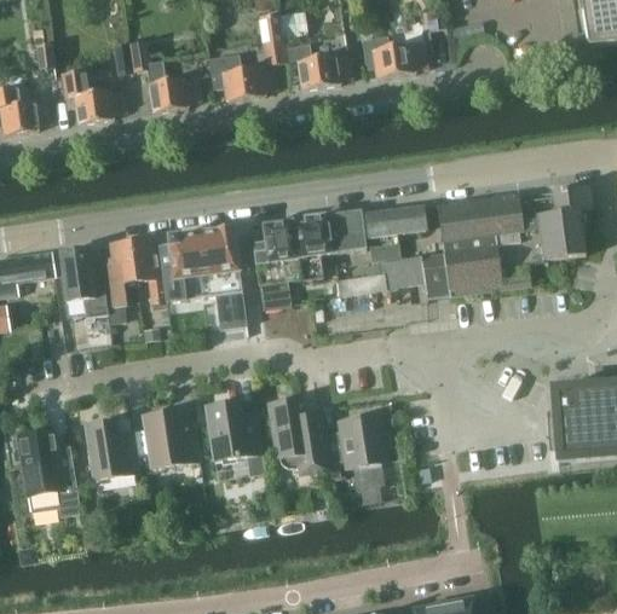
[(582,0),(589,45),(616,40),(616,0),(582,0)]
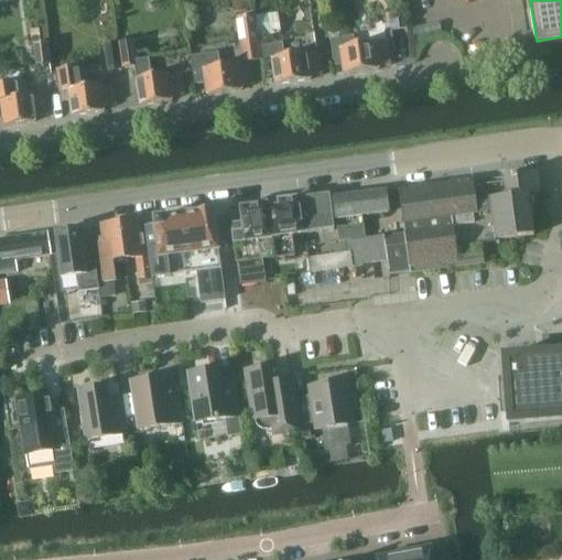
[(274,9),(252,12),(255,33),(278,30),(274,9)]
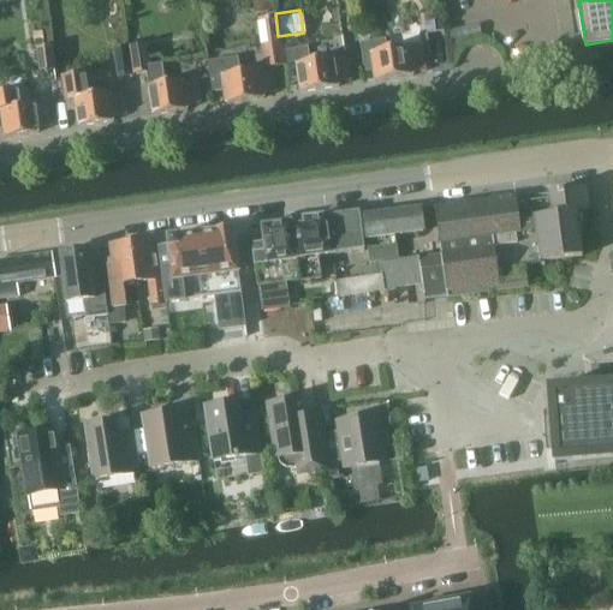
[(261,45),(262,45),(266,64),(281,61),(278,36),(275,13),(256,16),(261,45)]
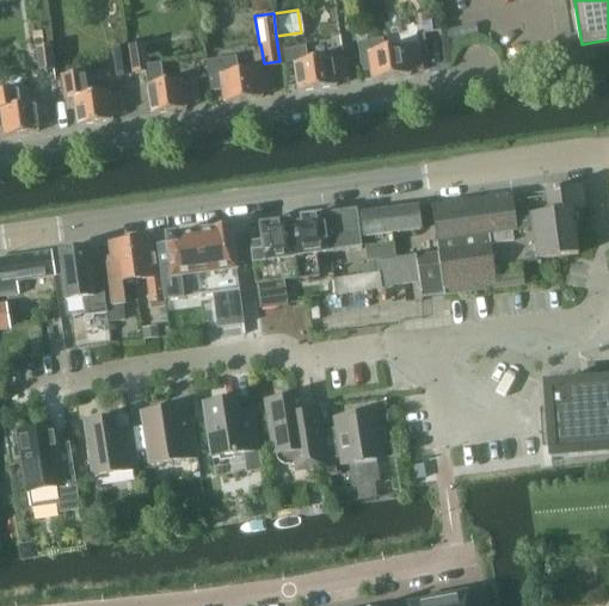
[(354,39),(358,62),(367,61),(369,76),(408,70),(407,68),(420,67),(417,42),(404,43),(404,42),(381,45),(380,36),(354,39)]
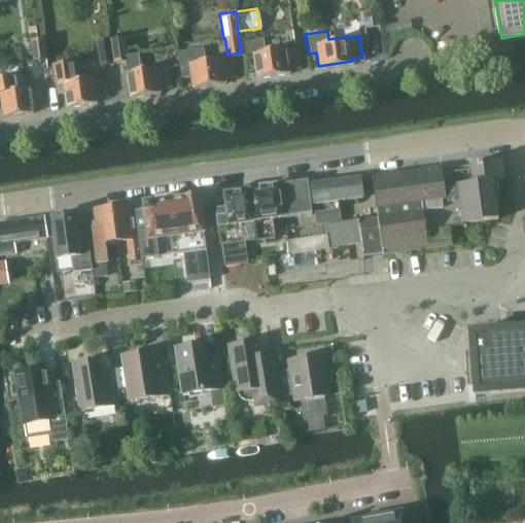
[(124,35),(107,37),(110,61),(124,59),(126,70),(125,70),(129,95),(158,91),(156,88),(168,85),(165,69),(154,70),(154,66),(139,68),(137,51),(127,54),(124,35)]
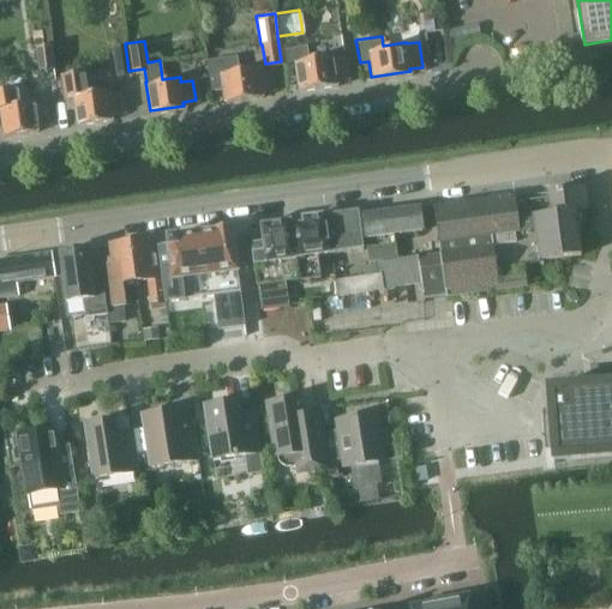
[(37,68),(53,66),(49,43),(34,46),(37,68)]
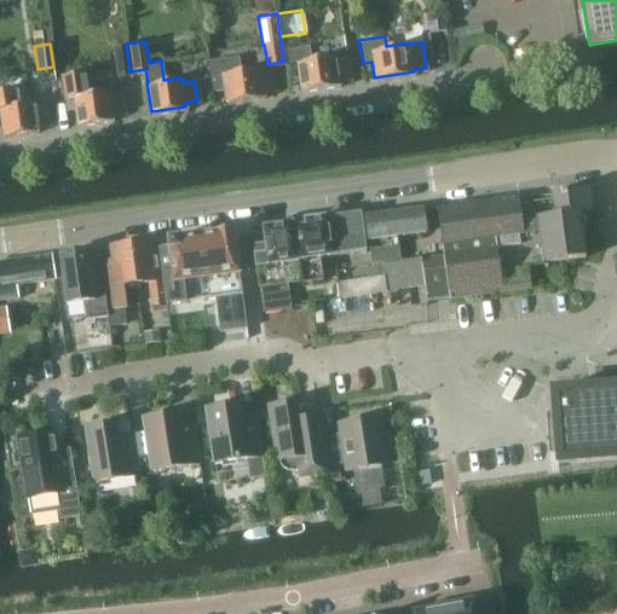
[(126,44),(111,46),(116,74),(130,71),(126,44)]
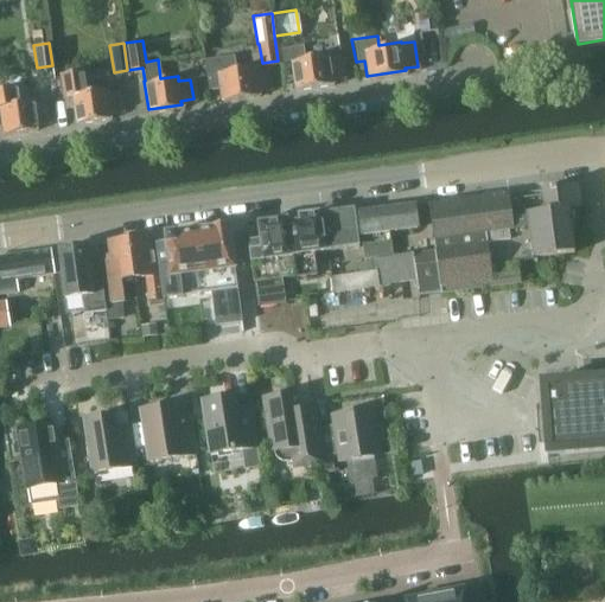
[(235,66),(233,53),(203,58),(207,84),(217,83),(220,98),(258,93),(258,89),(269,87),(267,66),(254,69),(254,64),(235,66)]
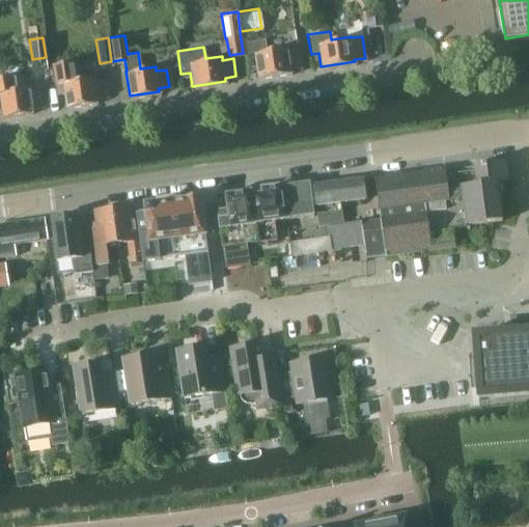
[(285,47),(252,52),(256,77),(289,72),(289,67),(300,66),(297,49),(286,50),(285,47)]
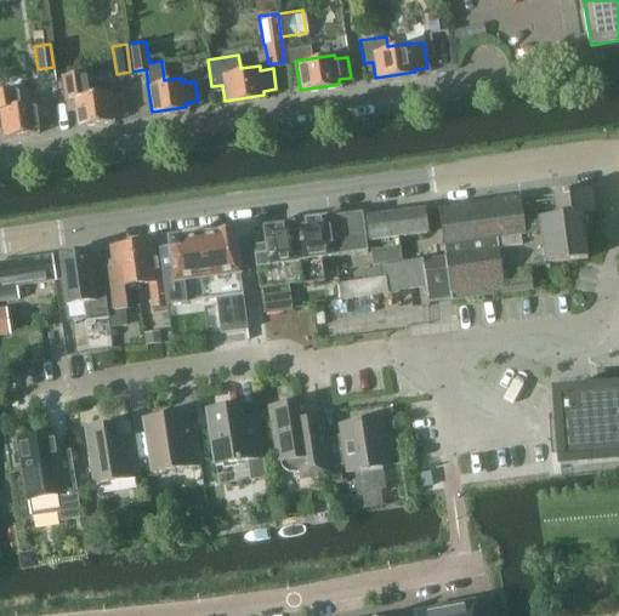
[(84,70),(60,74),(64,108),(74,107),(77,124),(111,118),(109,114),(123,113),(119,92),(107,93),(106,90),(87,92),(84,70)]
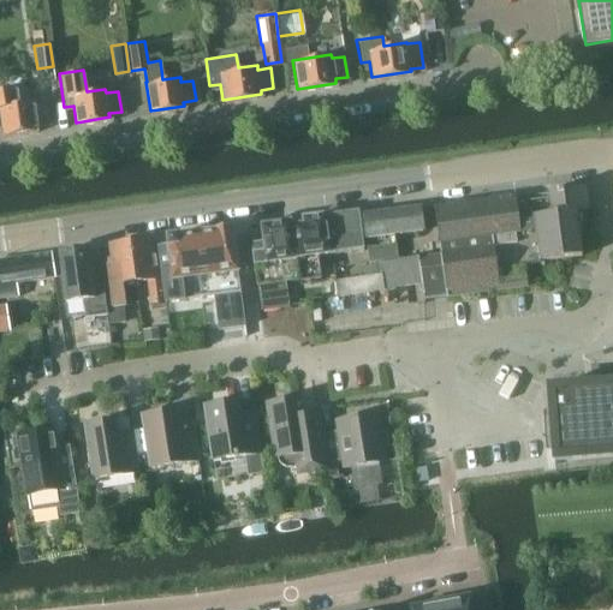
[(0,126),(1,133),(35,129),(35,125),(47,123),(45,102),(31,105),(31,100),(21,102),(18,85),(0,88),(0,126)]
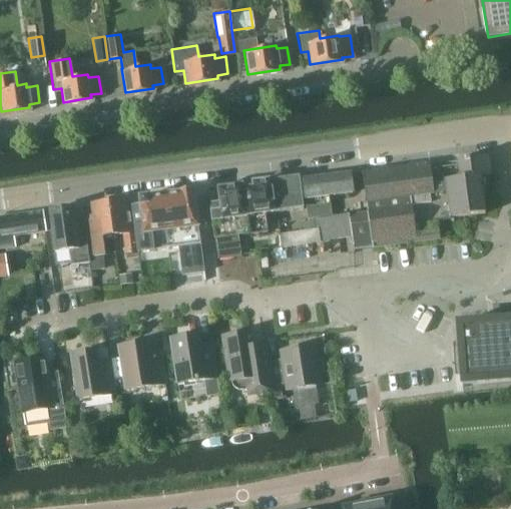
[(297,229),(280,232),(282,246),(317,240),(348,235),(348,237),(350,249),(351,249),(369,246),(369,245),(371,245),(375,245),(438,235),(435,218),(435,216),(482,210),(477,175),(489,173),(489,169),(487,154),(454,158),(454,163),(427,166),(427,164),(424,164),(424,162),(375,168),(361,170),(366,206),(332,211),(317,213),(319,226),(297,229)]
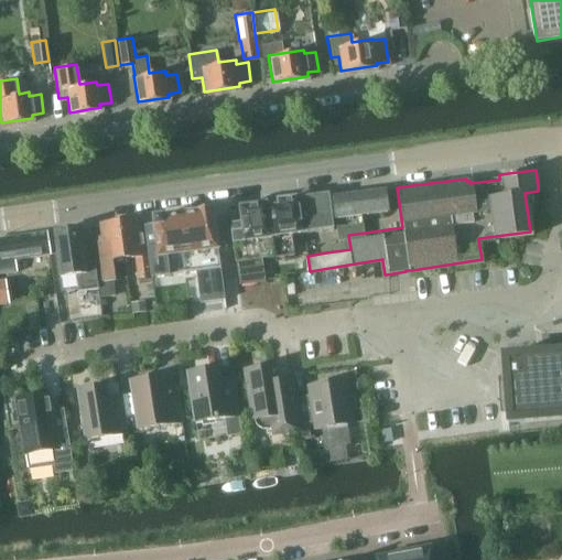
[(361,212),(384,208),(381,190),(333,197),(338,237),(348,235),(365,233),(361,212)]
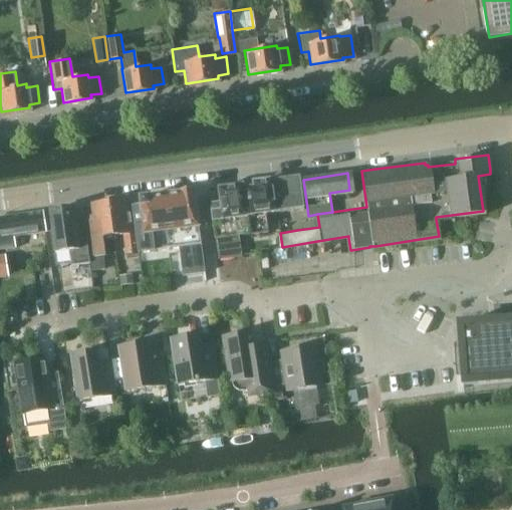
[(300,177),(274,180),(277,211),(304,208),(300,177)]
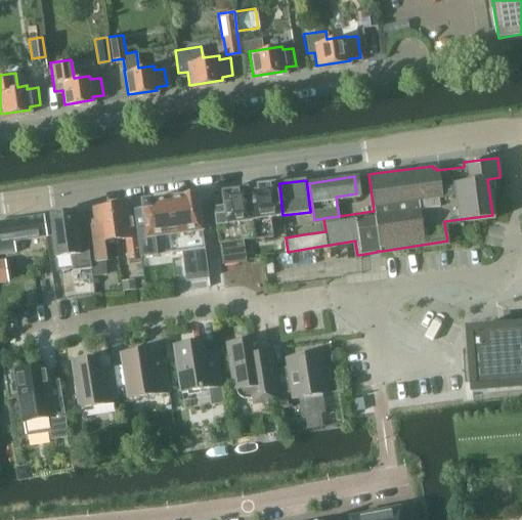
[(279,183),(274,183),(260,185),(260,189),(251,190),(253,211),(257,211),(258,215),(254,216),(254,220),(256,236),(271,233),(269,216),(283,215),(279,183)]
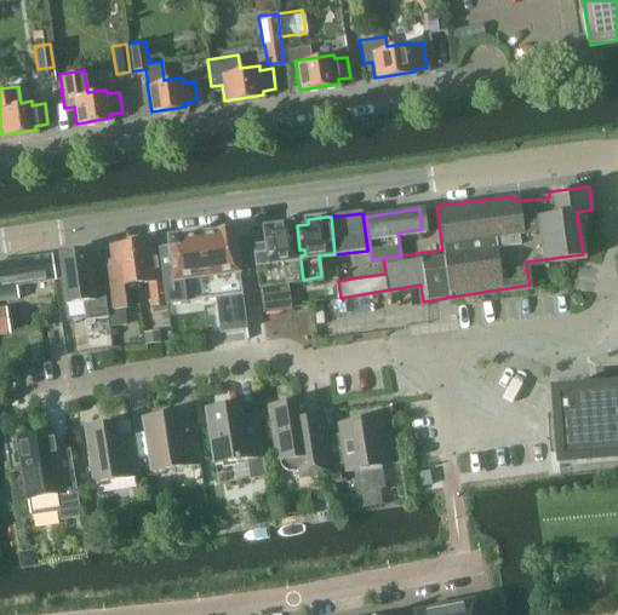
[(305,254),(304,249),(299,249),(297,225),(296,219),(249,224),(255,280),(256,287),(267,285),(298,280),(303,280),(301,260),(301,256),(305,254)]
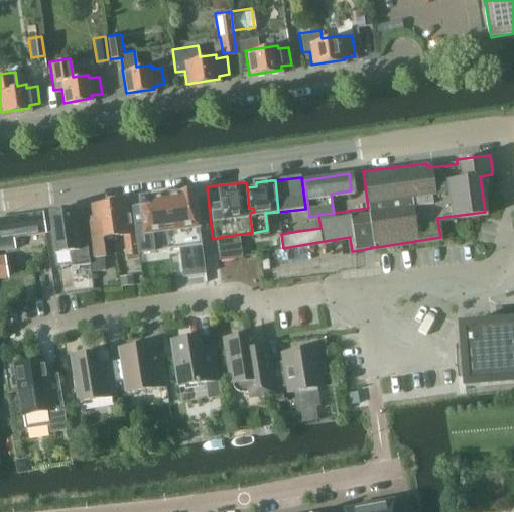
[(140,210),(134,211),(139,252),(178,247),(198,245),(191,192),(139,199),(140,210)]
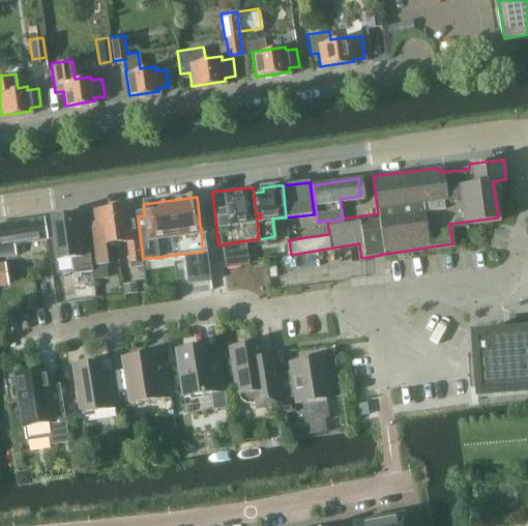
[(127,240),(129,260),(143,259),(138,216),(130,217),(128,205),(113,207),(117,242),(127,240)]
